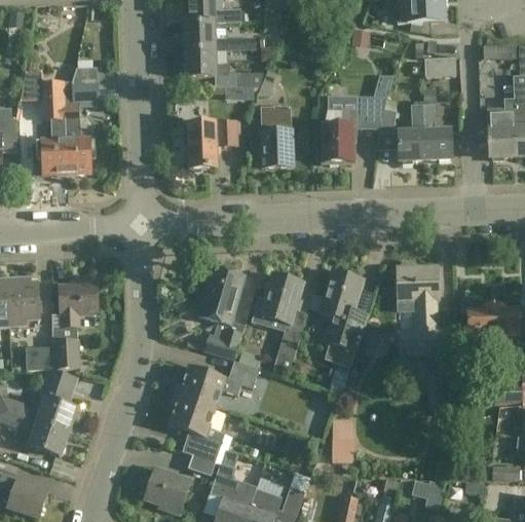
[(212,6),(212,0),(184,0),(185,24),(213,23),(213,20),(239,19),(239,5),(212,6)]
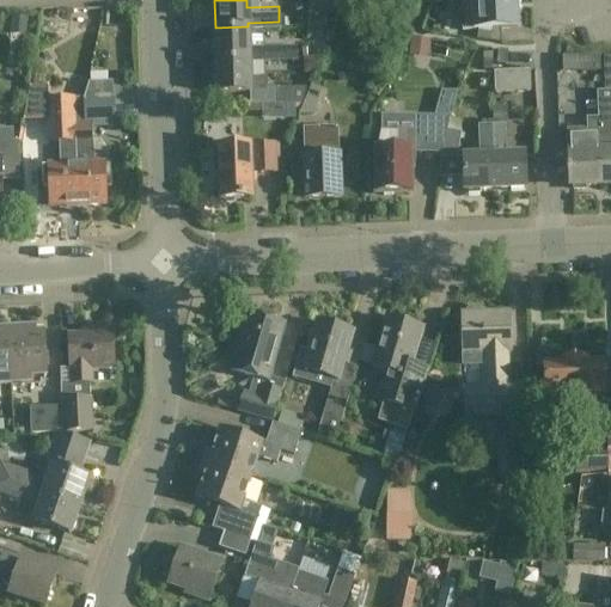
[(517,25),(514,0),(460,0),(462,28),(517,25)]
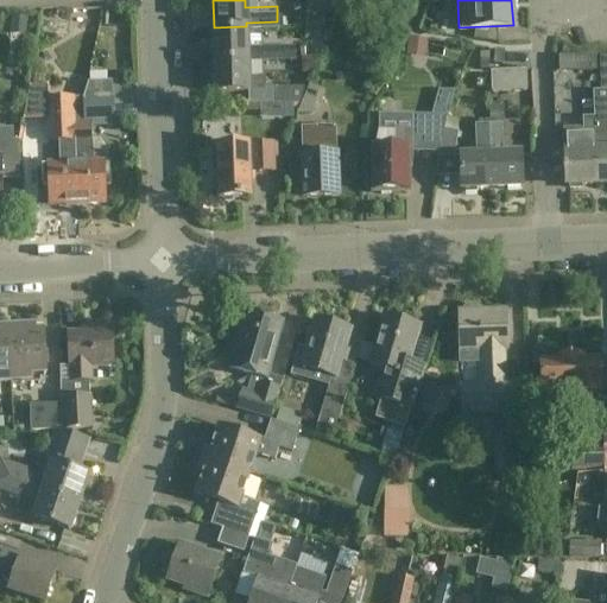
[(26,10),(11,10),(10,31),(25,32),(26,10)]
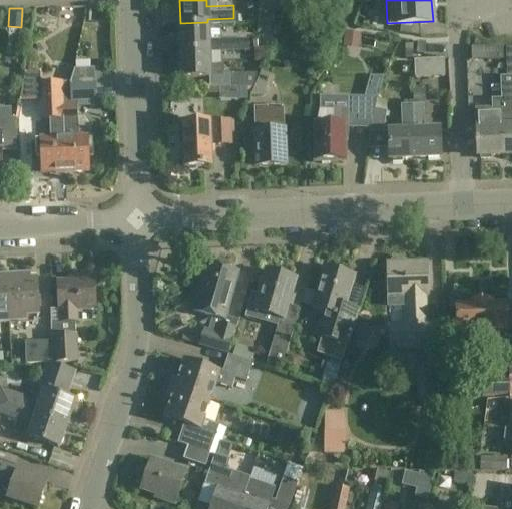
[(272,20),(272,9),(257,9),(258,20),(272,20)]
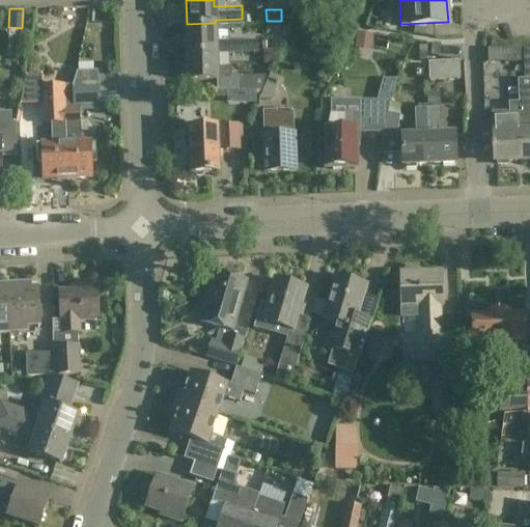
[(108,21),(91,23),(92,36),(110,34),(108,21)]
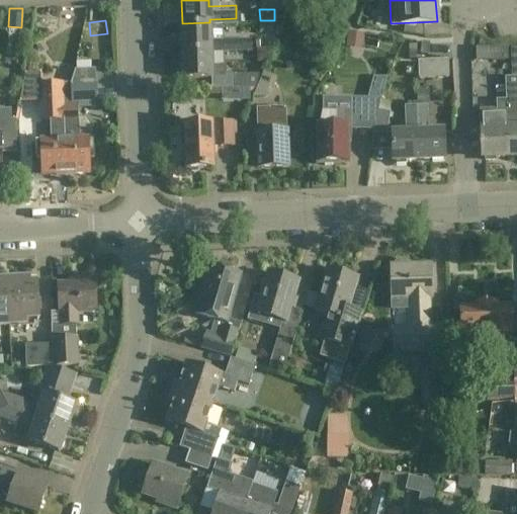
[(209,22),(182,23),(183,50),(210,49),(209,22)]
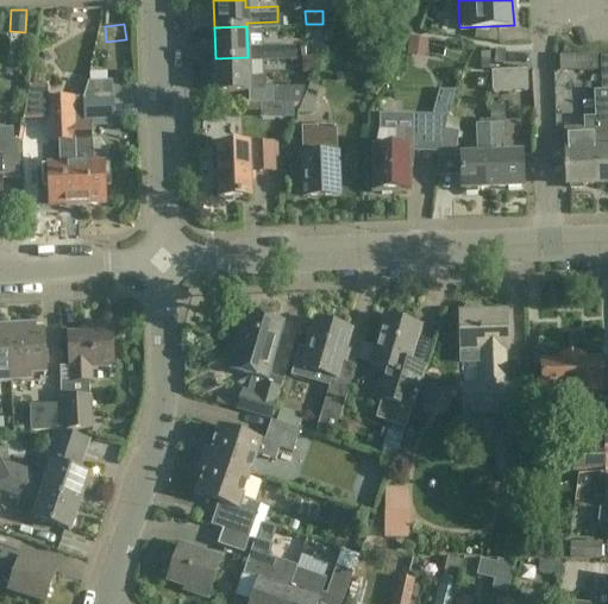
[(488,38),(489,29),(475,27),(474,37),(488,38)]
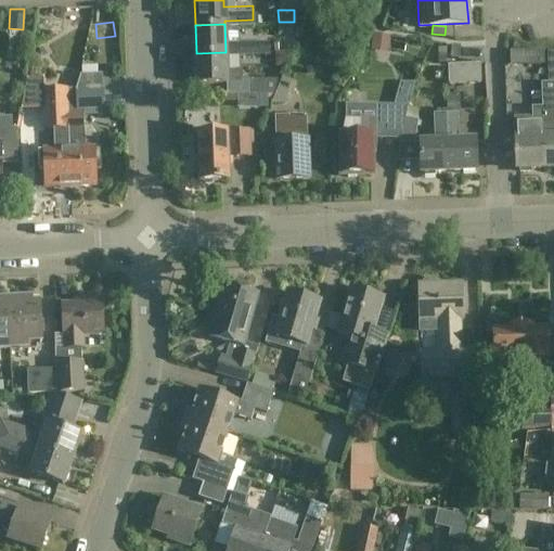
[(372,48),(387,45),(384,34),(370,37),(372,48)]
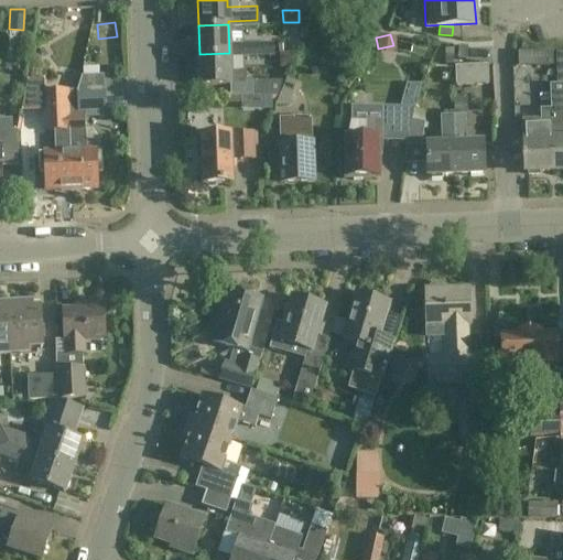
[(267,39),(242,40),(242,51),(267,50),(267,39)]
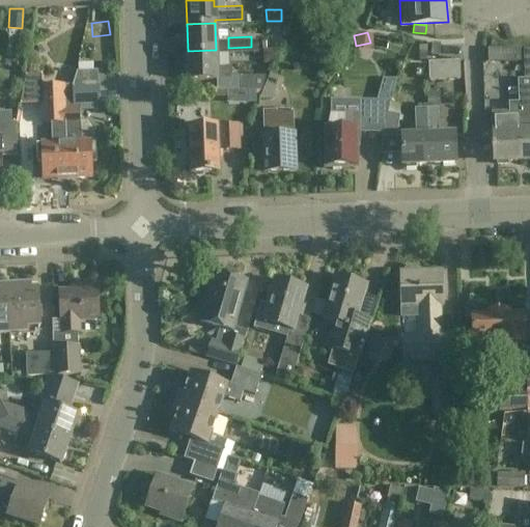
[(431,40),(429,53),(438,54),(440,42),(431,40)]
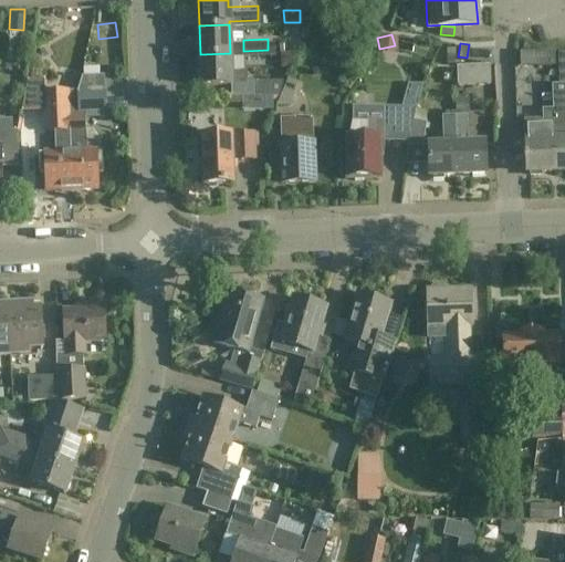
[(536,49),(537,63),(555,63),(554,49),(536,49)]
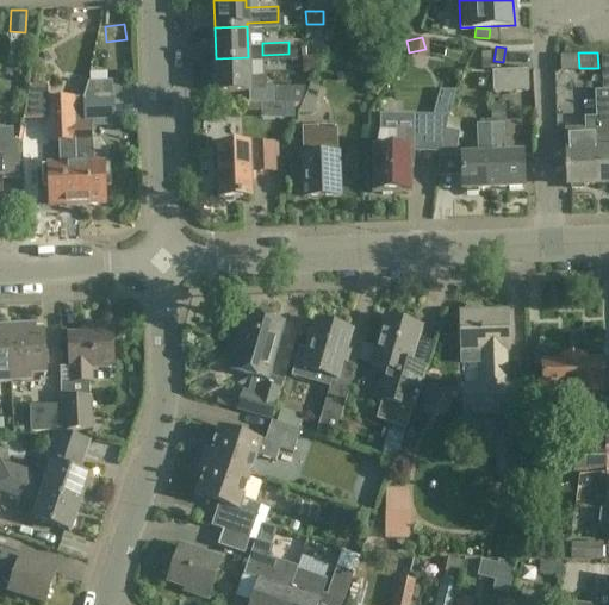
[(248,57),(216,58),(217,89),(265,89),(263,74),(248,74),(248,57)]
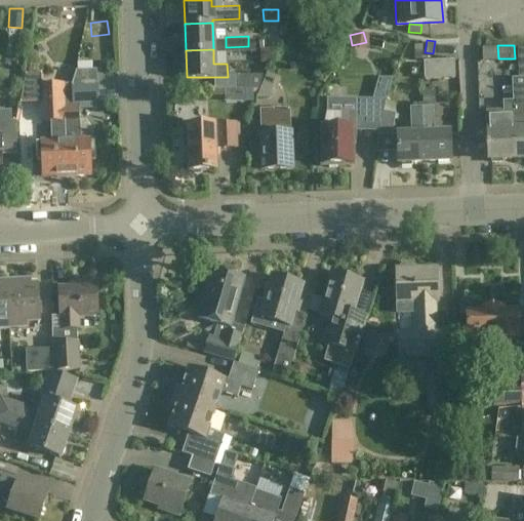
[(453,57),(424,59),(424,77),(453,75),(453,57)]
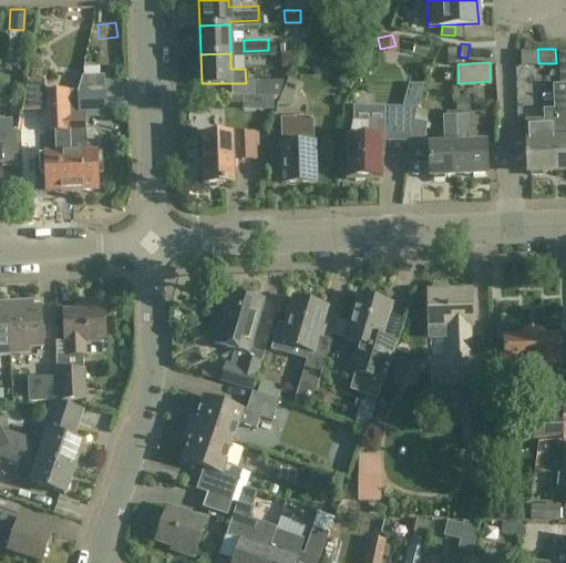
[(78,89),(68,89),(69,128),(70,150),(71,187),(98,186),(96,170),(102,169),(101,123),(86,123),(86,110),(105,110),(105,89),(105,70),(83,70),(78,89)]
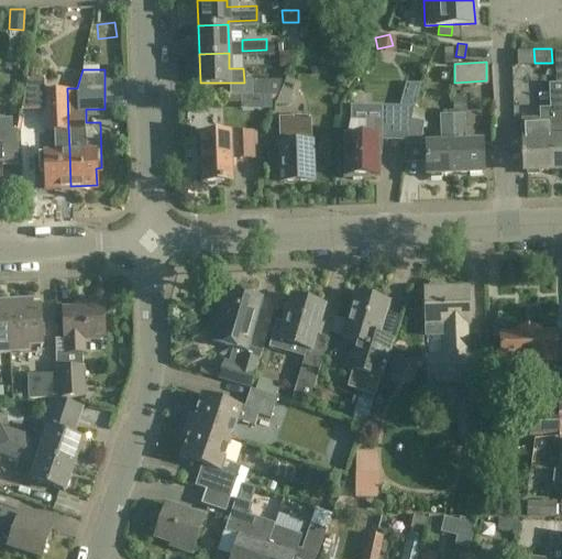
[(68,127),(67,88),(46,88),(46,73),(25,73),(20,107),(43,106),(44,128),(53,128),(54,150),(39,151),(39,171),(44,170),(45,187),(70,186),(69,149),(68,127)]
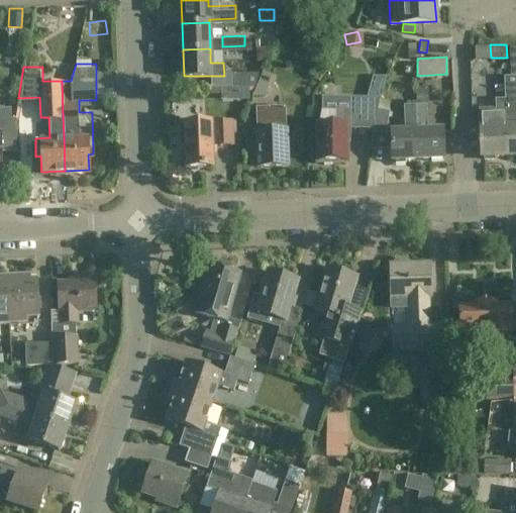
[(515,70),(503,71),(504,97),(506,154),(515,152),(515,70)]
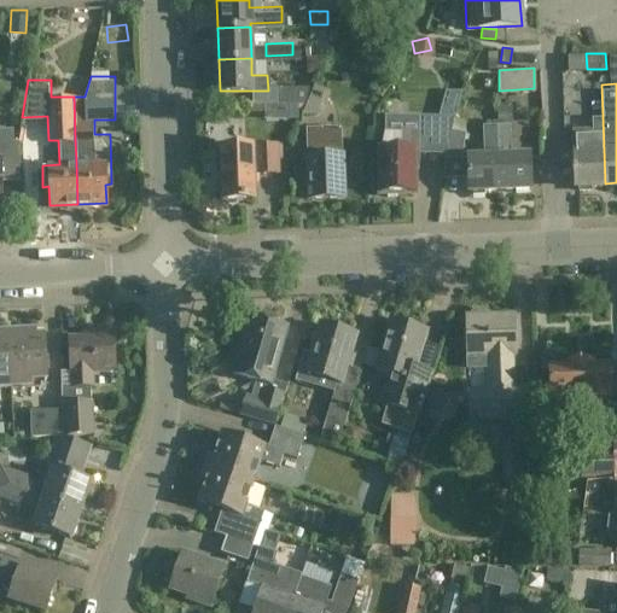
[(277,103),(291,101),(304,101),(303,85),(275,86),(277,103)]
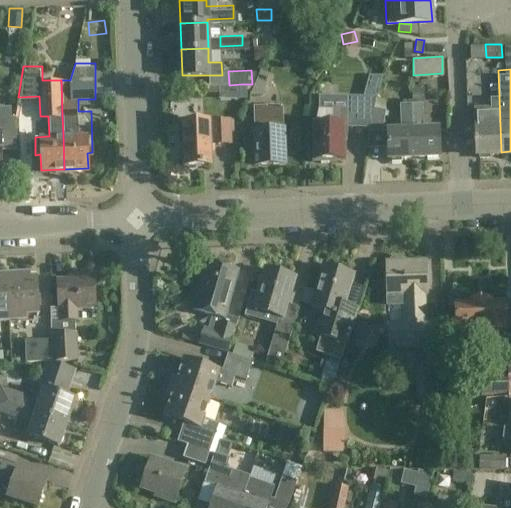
[(250,88),(241,84),(238,91),(247,95),(250,88)]
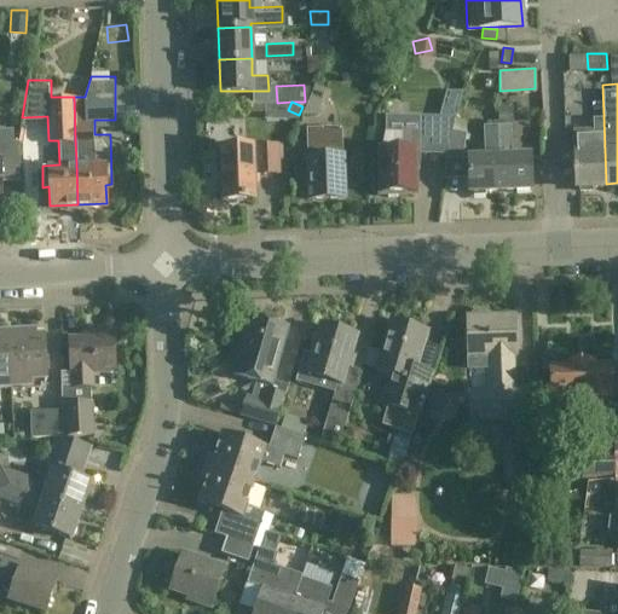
[(497,105),(498,123),(508,123),(507,105),(497,105)]
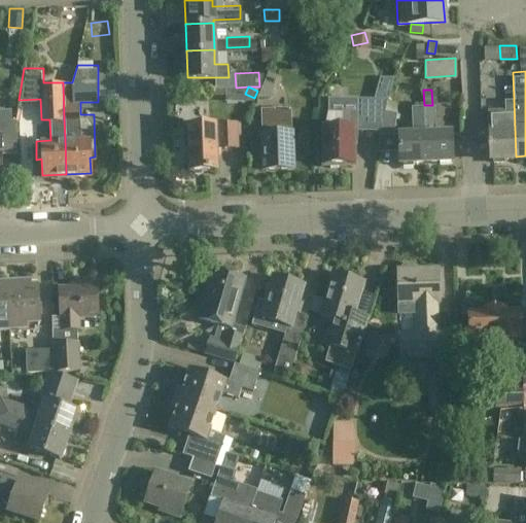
[(324,125),(323,163),(327,163),(329,166),(337,166),(339,163),(352,163),(352,143),(356,143),(356,129),(380,129),(384,109),(387,99),(387,98),(374,97),(356,97),(327,96),(327,106),(327,110),(324,125)]
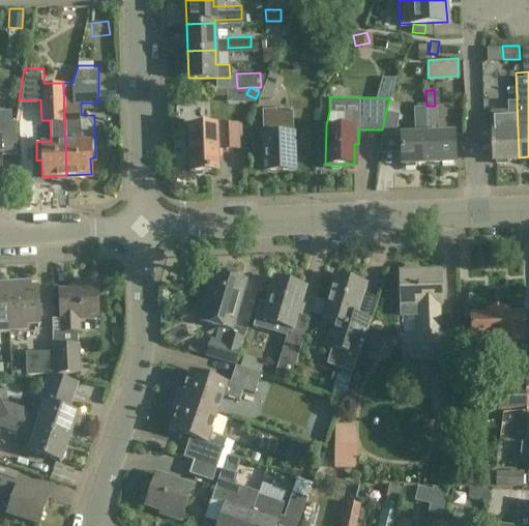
[(519,157),(517,99),(506,99),(507,113),(492,114),(493,158),(496,158),(496,161),(506,161),(506,158),(519,157)]
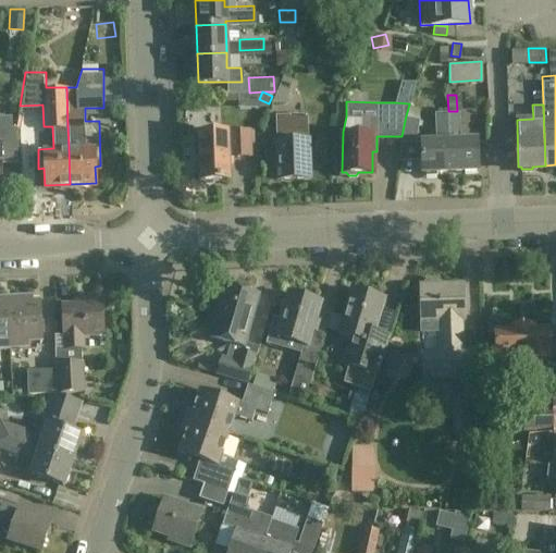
[(434,139),(420,140),(421,171),(424,170),(425,173),(435,172),(435,170),(449,169),(448,139),(448,111),(434,111),(434,139)]
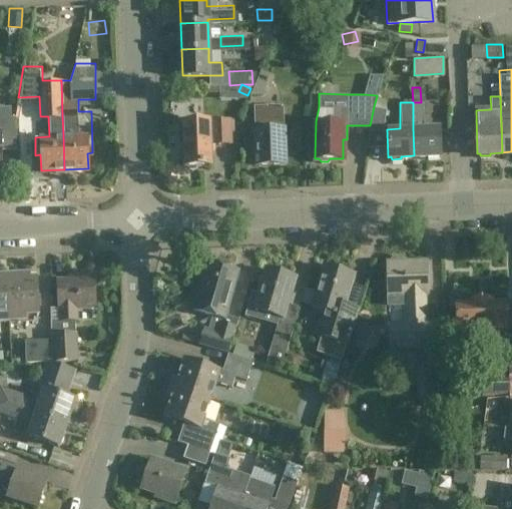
[(413,128),(414,155),(427,155),(428,157),(437,157),(437,155),(440,154),(439,127),(423,127),(422,102),(421,102),(413,102),(413,128)]
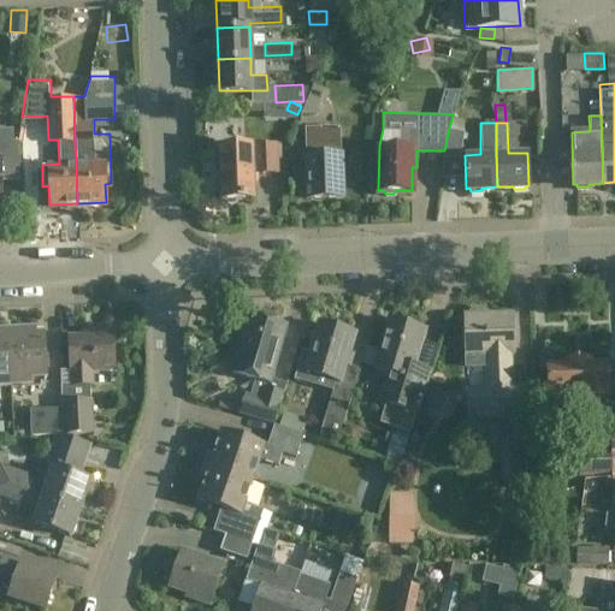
[(343,193),(341,153),(339,124),(305,125),(306,154),(307,194),(343,193)]
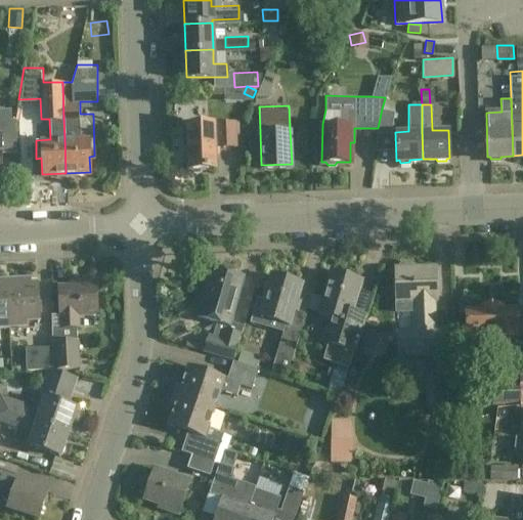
[(378,128),(377,133),(390,132),(394,111),(382,109),(378,128)]
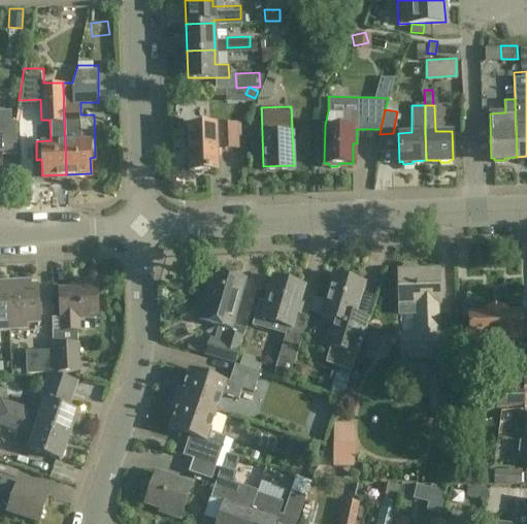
[(14,119),(0,119),(0,175),(1,176),(0,148),(15,146),(14,119)]
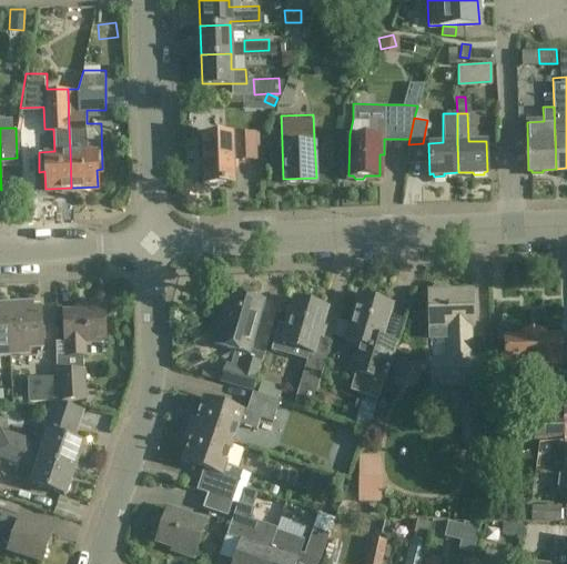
[(233,132),(198,133),(198,159),(202,159),(203,183),(206,183),(209,185),(215,184),(218,182),(232,182),(232,167),(235,167),(235,158),(255,158),(254,131),(233,131),(233,132)]
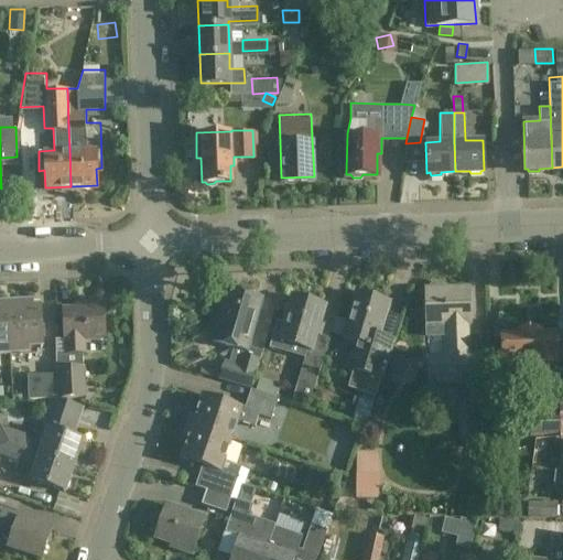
[(430,286),(424,286),(425,332),(442,332),(443,353),(428,353),(429,383),(461,381),(461,397),(457,397),(458,433),(476,433),(475,397),(482,397),(480,381),(483,381),(483,352),(468,352),(468,321),(469,320),(468,284),(446,286),(445,282),(443,280),(432,280),(430,283),(430,286)]
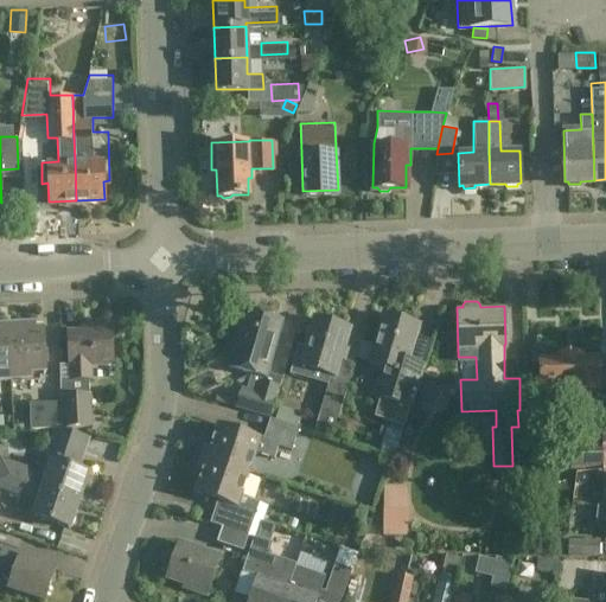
[(230,337),(236,338),(228,364),(265,375),(281,318),(244,307),(238,327),(234,326),(230,337)]
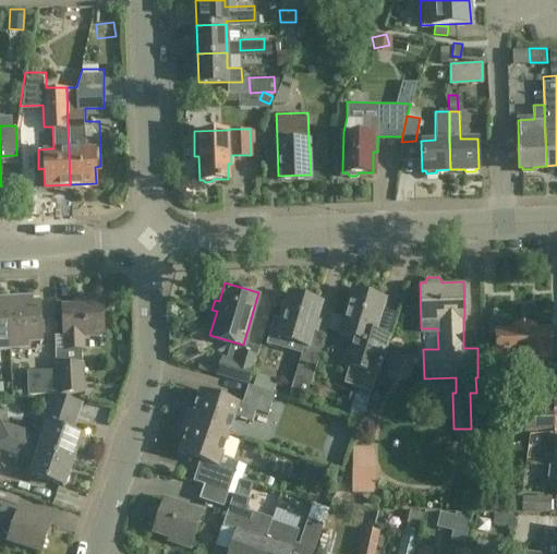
[(371,389),(387,334),(374,330),(382,306),(384,297),(352,288),(339,330),(352,335),(344,361),(349,362),(343,381),(371,389)]
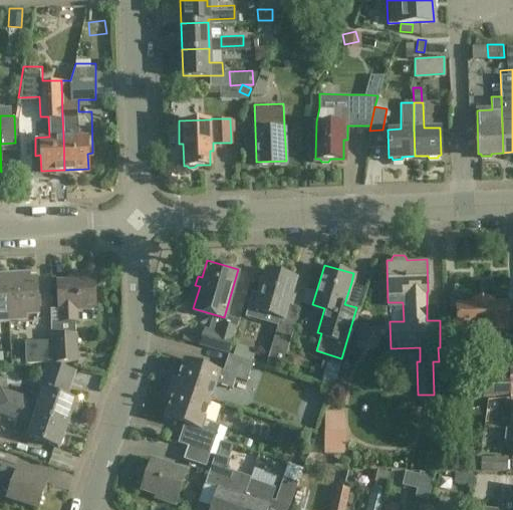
[(253,309),(251,316),(276,324),(267,356),(281,360),(299,303),(287,299),(295,276),(265,267),(252,309),(253,309)]
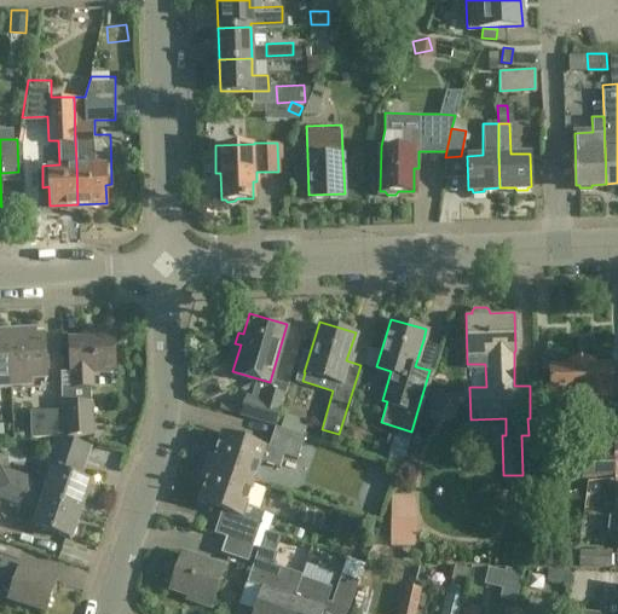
[(40,331),(7,334),(11,388),(42,387),(42,381),(44,381),(40,331)]
